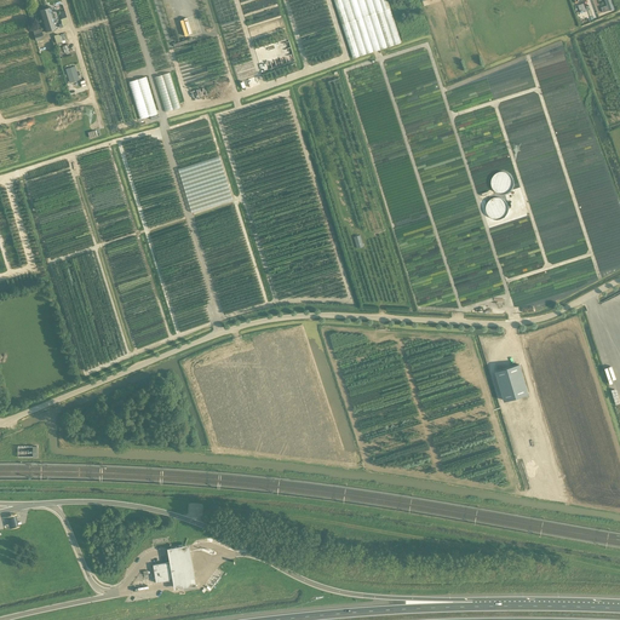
[(237,18),(231,0),(212,0),(219,23),(237,18)]
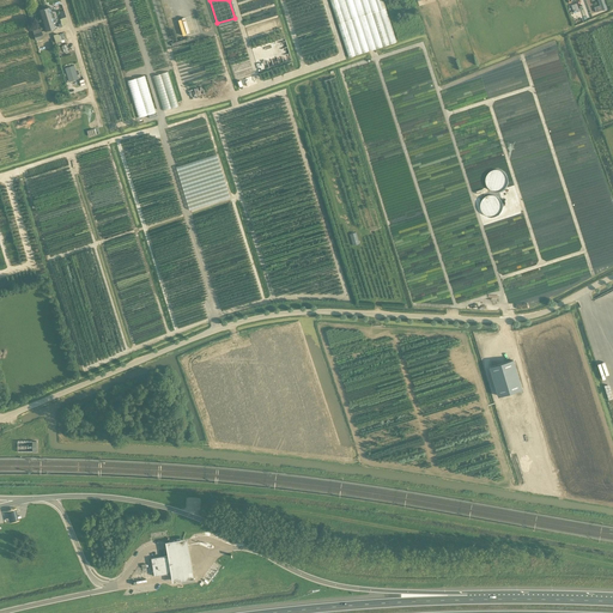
[(329,0),(349,58),(396,42),(382,0),(329,0)]
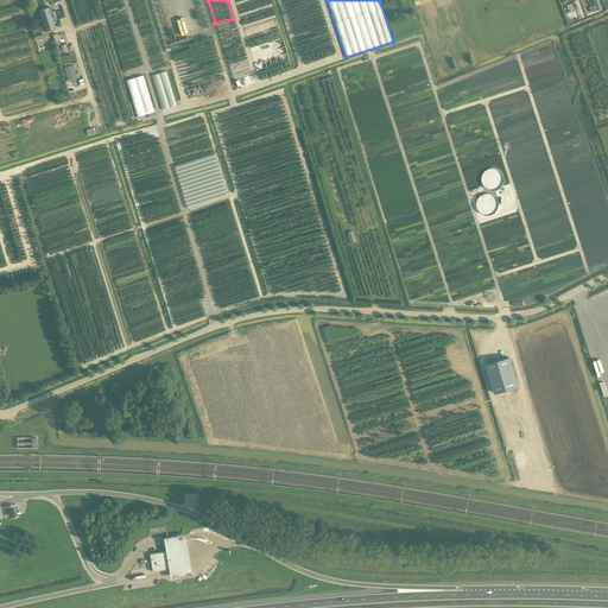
[(594,0),(595,5),(589,7),(591,12),(597,11),(602,8),(599,0),(594,0)]
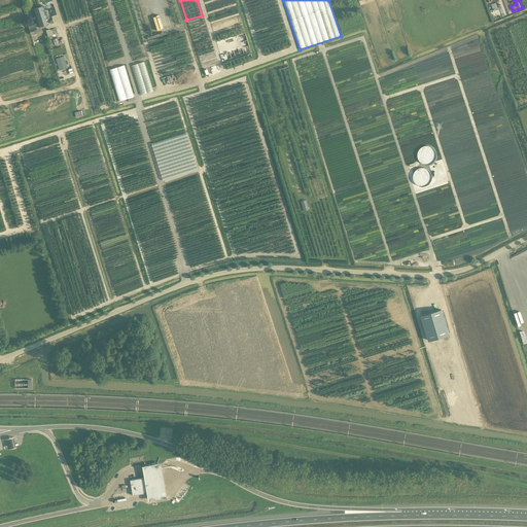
[(40,15),(43,25),(48,24),(43,6),(39,7),(41,15),(40,15)]
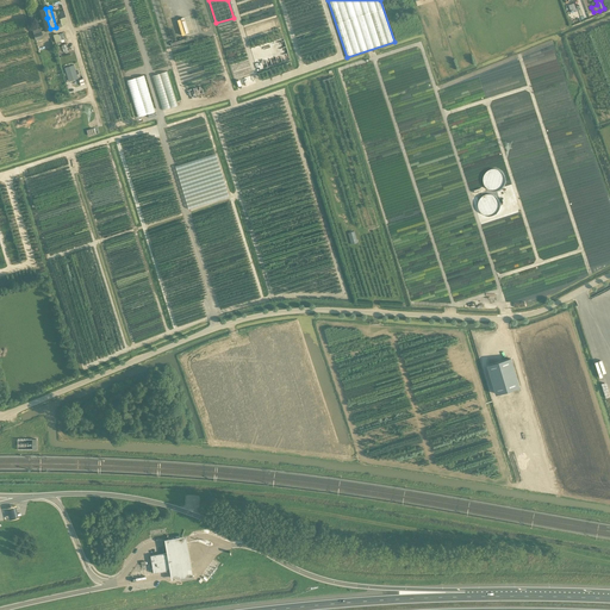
[(44,31),(50,29),(47,18),(48,18),(45,8),(38,11),(44,31)]
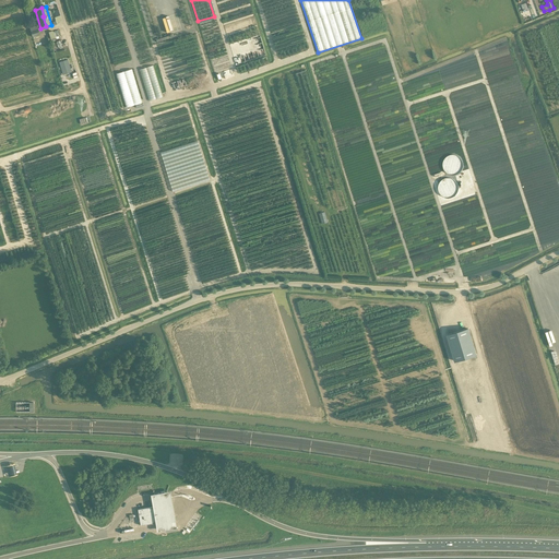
[(163,34),(180,30),(176,14),(158,19),(163,34)]
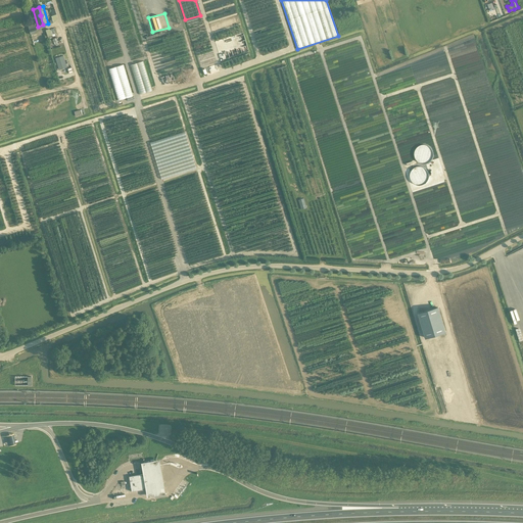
[(29,29),(30,35),(37,33),(35,25),(28,27),(29,29)]
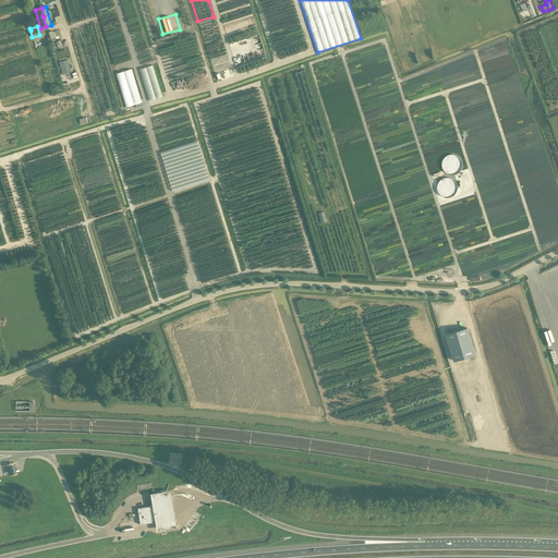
[(53,32),(52,32),(52,31),(48,32),(50,39),(55,38),(55,39),(60,37),(58,31),(58,29),(53,31),(53,32)]
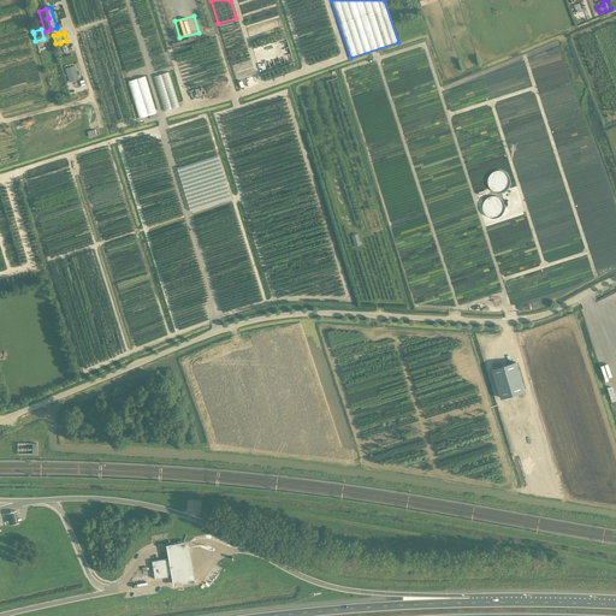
[(69,82),(78,80),(75,66),(65,69),(69,82)]
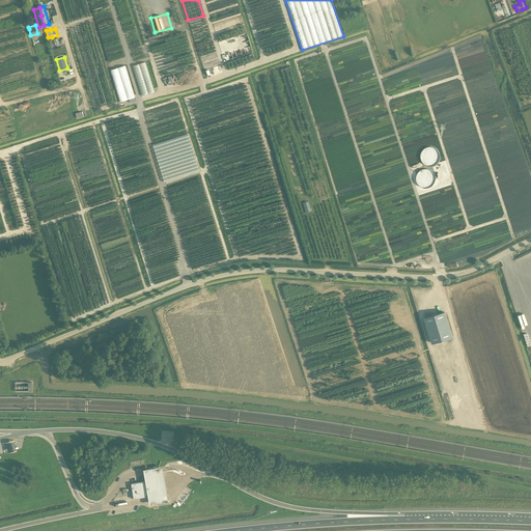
[(141,95),(155,92),(145,61),(133,65),(141,95)]
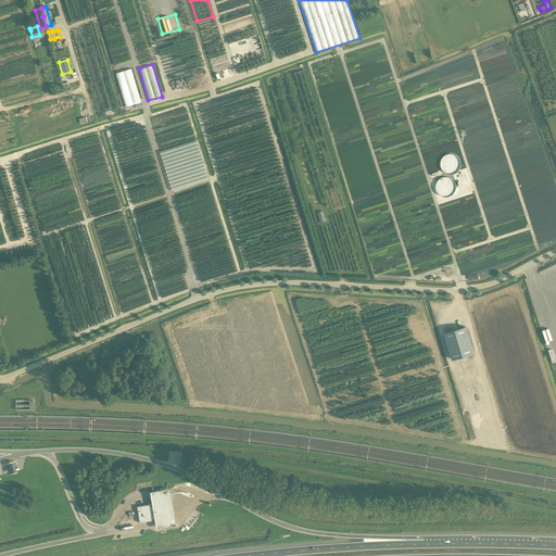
[(124,106),(141,102),(133,67),(115,72),(124,106)]
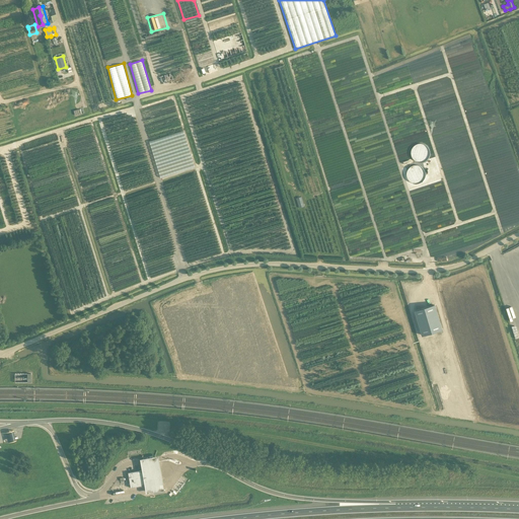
[(424,175),(424,162),(426,162),(430,157),(430,147),(424,143),(416,143),(411,150),(411,157),(420,163),(416,163),(414,167),(412,167),(414,168),(417,168),(419,169),(421,169),(421,173),(422,172),(422,179),(424,175)]
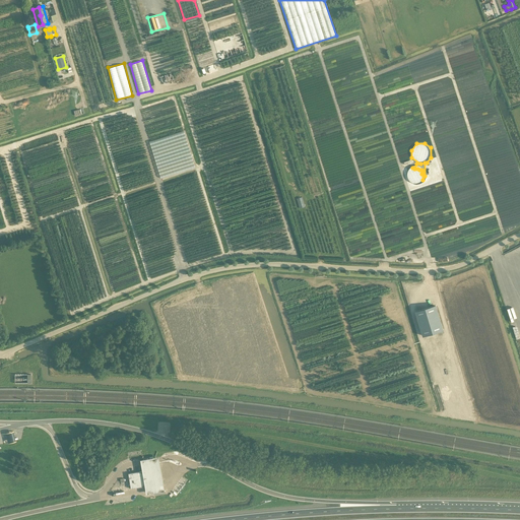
[(393,299),(391,299),(394,310),(398,309),(400,314),(399,314),(400,320),(410,318),(408,311),(404,313),(402,304),(401,300),(400,300),(399,297),(397,298),(396,296),(393,297),(393,299)]
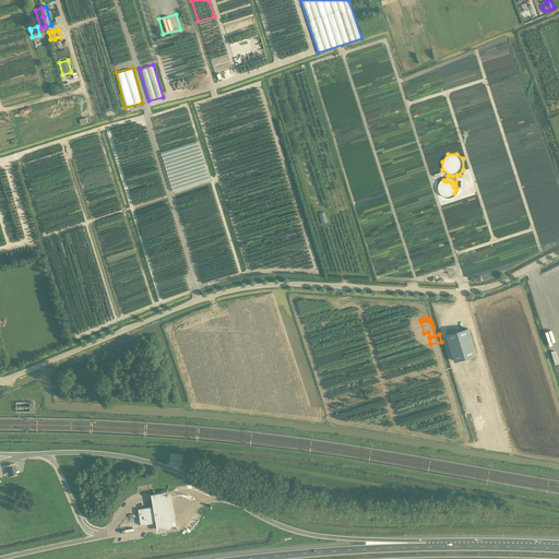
[(447,335),(455,361),(476,355),(468,329),(447,335)]
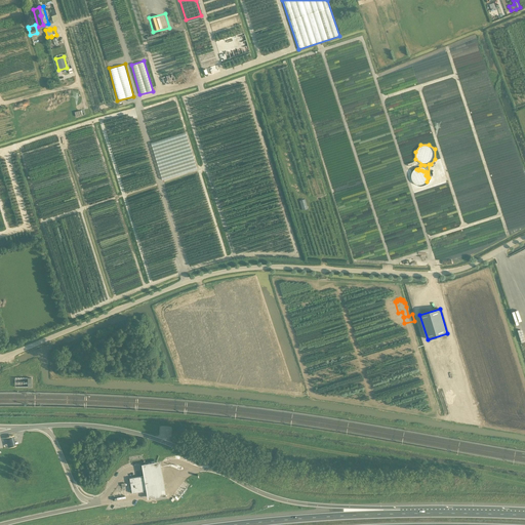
[(12,435),(5,437),(6,443),(7,447),(15,445),(14,441),(12,435)]
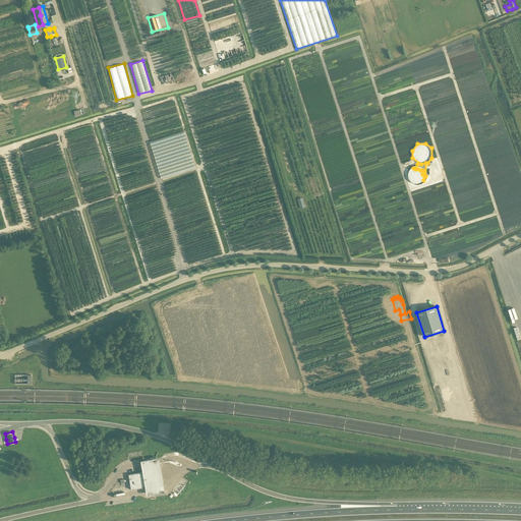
[(142,472),(145,487),(146,490),(147,495),(164,491),(164,487),(162,475),(160,467),(159,462),(159,458),(140,461),(141,465),(141,470),(142,472)]
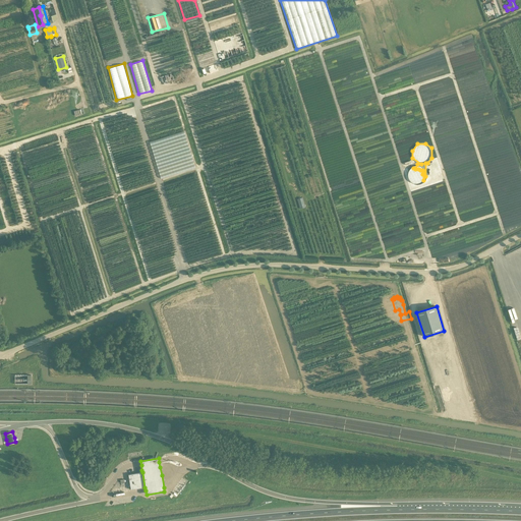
[(131,489),(145,487),(142,472),(128,474),(131,489)]
